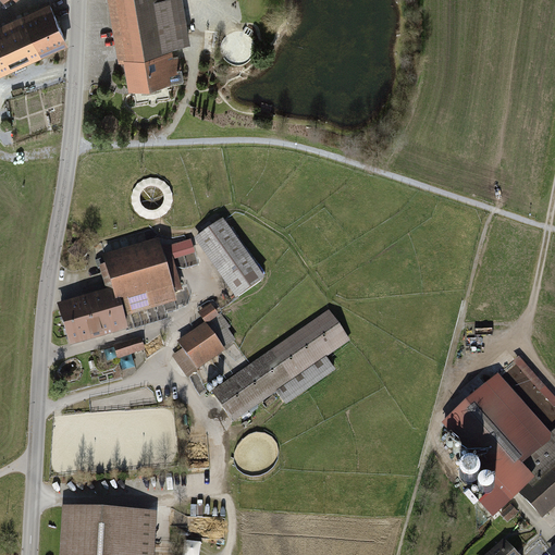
[(0,23),(0,41),(11,68),(71,41),(53,0),(0,23)]
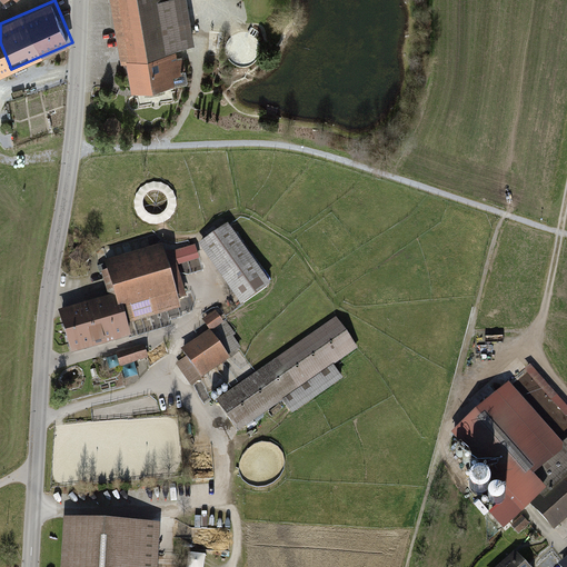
[(120,58),(126,57),(130,85),(171,77),(172,83),(188,80),(185,67),(179,68),(175,48),(191,46),(182,0),(109,0),(110,3),(120,58)]
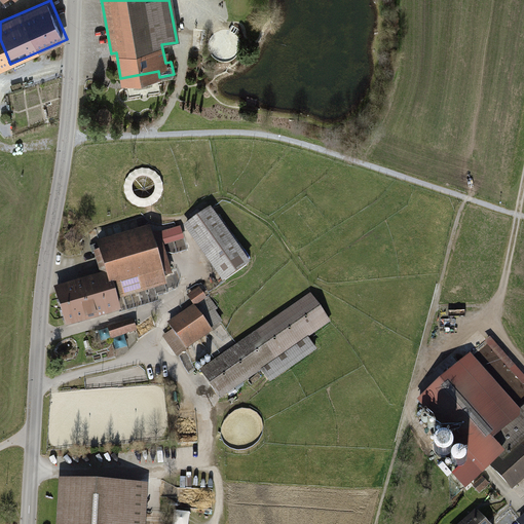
[(0,67),(10,64),(0,39),(0,67)]
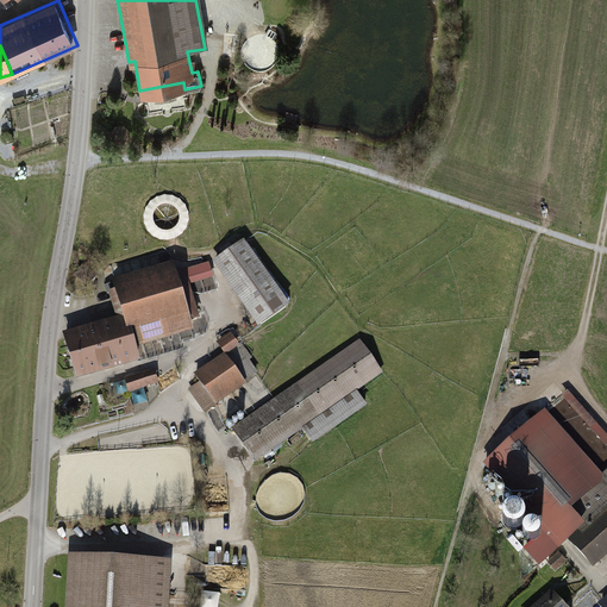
[(116,124),(111,130),(111,138),(117,143),(124,143),(130,137),(129,129),(124,124),(116,124)]
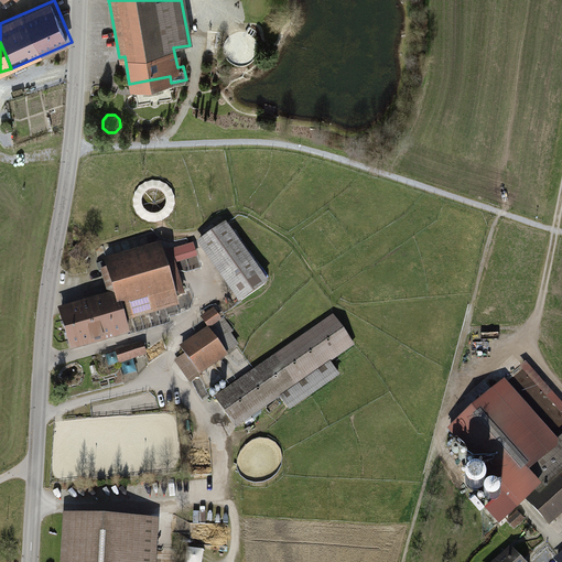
[(196,241),(238,302),(269,281),(227,220),(196,241)]
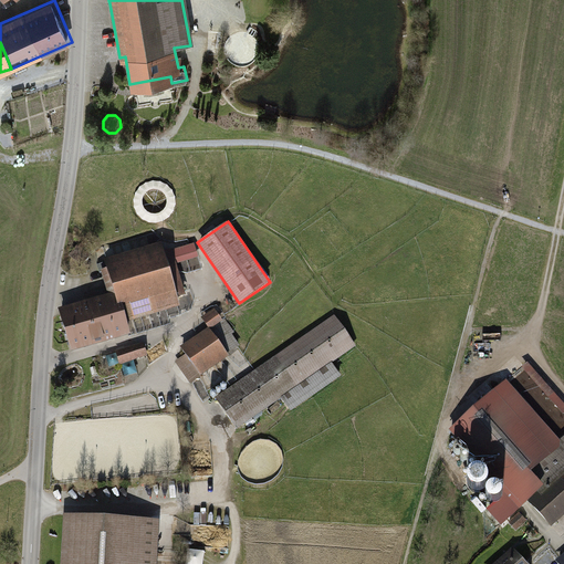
[(103,260),(114,295),(122,320),(177,303),(175,296),(186,293),(176,263),(199,256),(195,242),(190,243),(189,239),(176,243),(178,247),(160,252),(158,243),(103,260)]
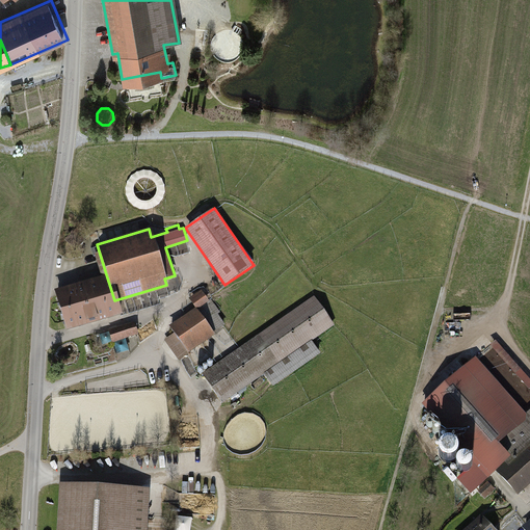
[(73,231),(64,240),(77,252),(85,242),(73,231)]
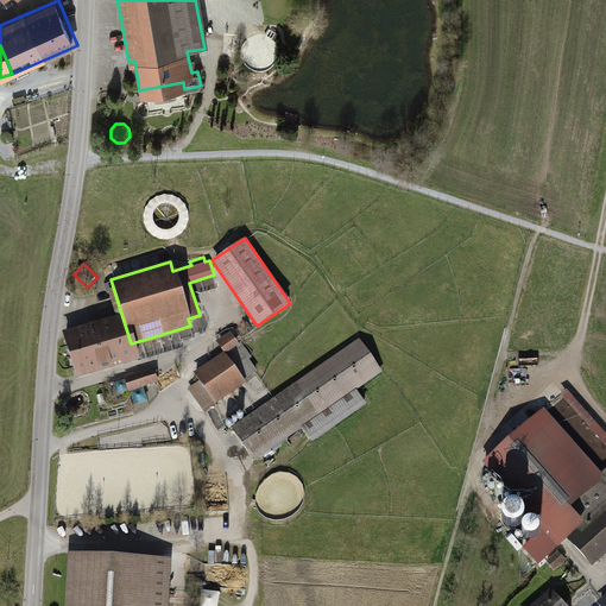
[(134,357),(131,343),(122,317),(63,336),(75,376),(134,357)]
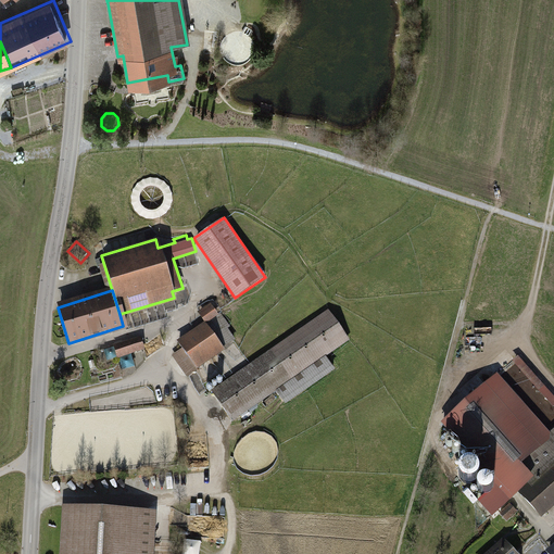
[(213,299),(197,310),(203,319),(219,309),(213,299)]
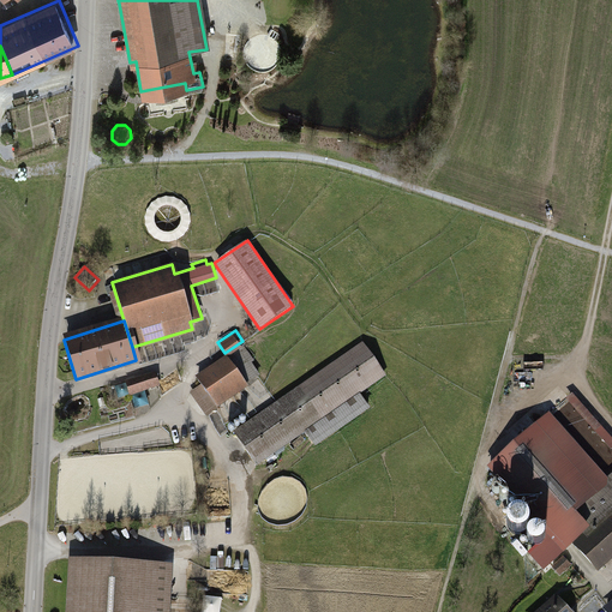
[(233,430),(258,466),(305,432),(315,447),(342,426),(371,407),(360,393),(387,373),(363,340),(312,375),(277,399),(259,412),(249,419),(233,430)]
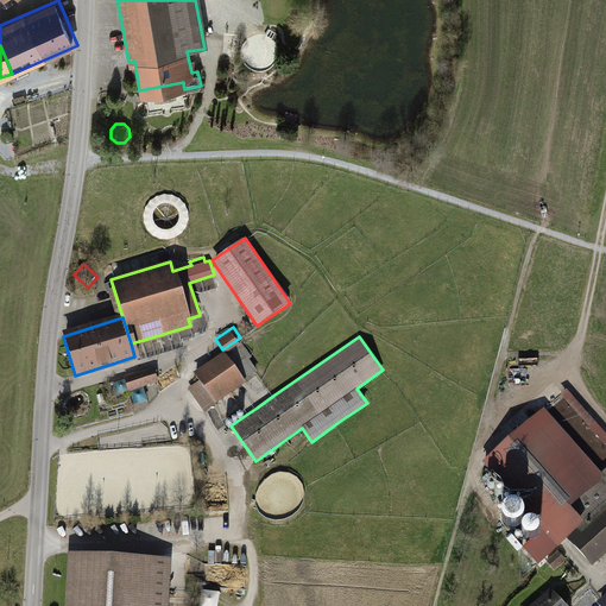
[(234,348),(250,376),(263,368),(246,341),(234,348)]
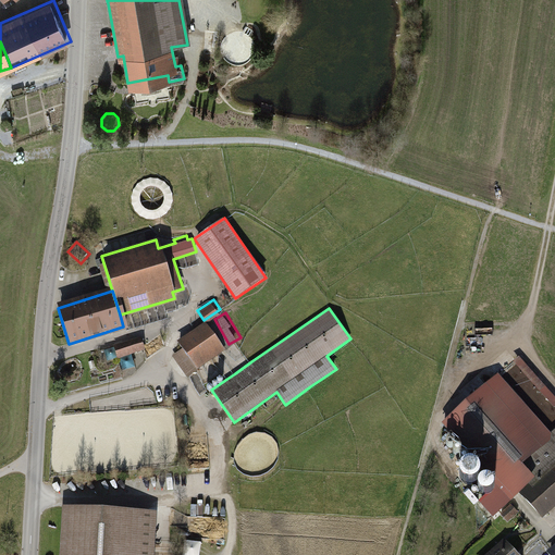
[(172,355),(186,374),(196,368),(204,362),(212,356),(218,353),(223,349),(204,320),(176,338),(183,347),(172,355)]
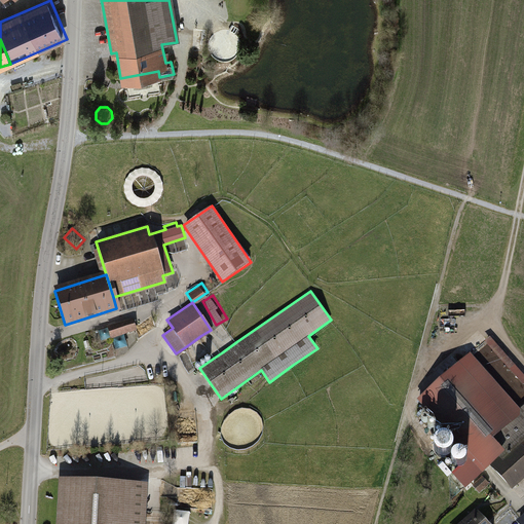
[(133,316),(106,325),(110,338),(137,330),(133,316)]
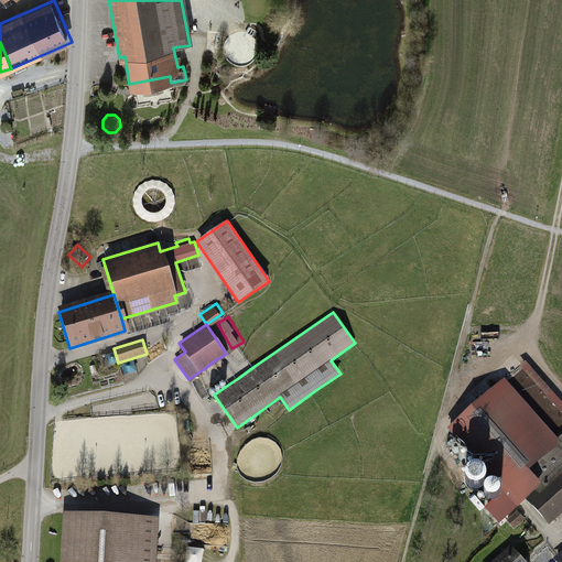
[(561,400),(526,359),(520,364),(561,411),(561,400)]
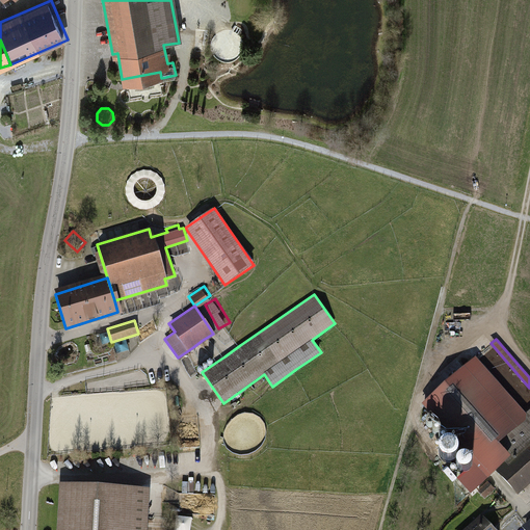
[(422,404),(487,478),(495,471),(515,495),(529,482),(529,408),(526,412),(477,355),(422,404)]
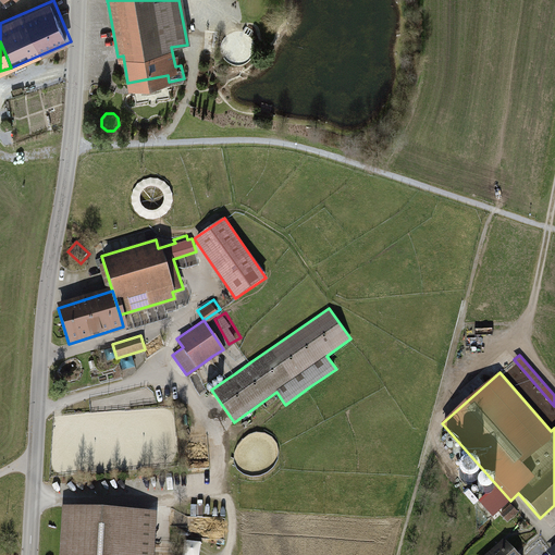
[(508,521),(519,512),(512,504),(501,514),(508,521)]
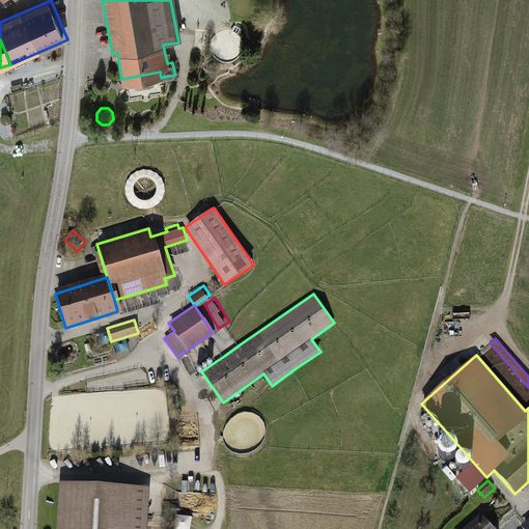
[(59,482),(56,528),(143,528),(144,524),(144,516),(146,486),(59,482)]
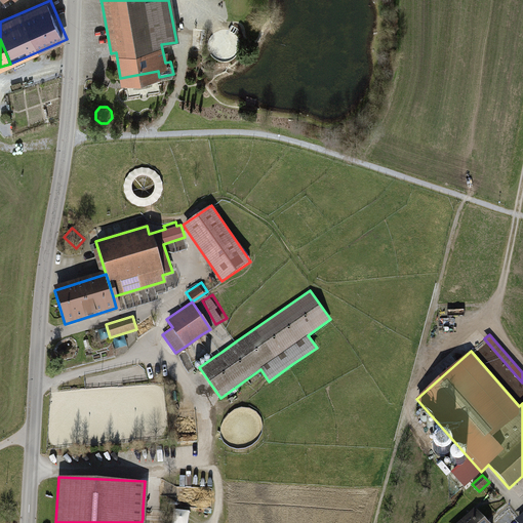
[(177,521),(192,522),(192,507),(178,506),(177,521)]
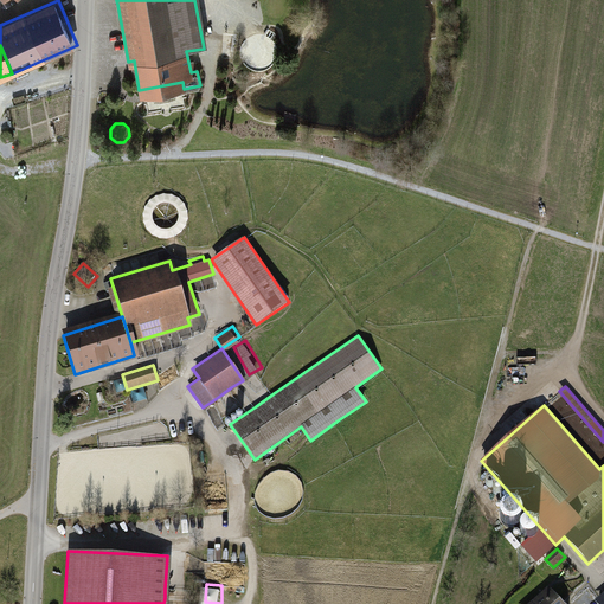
[(526,603),(565,603),(548,585),(526,603)]
